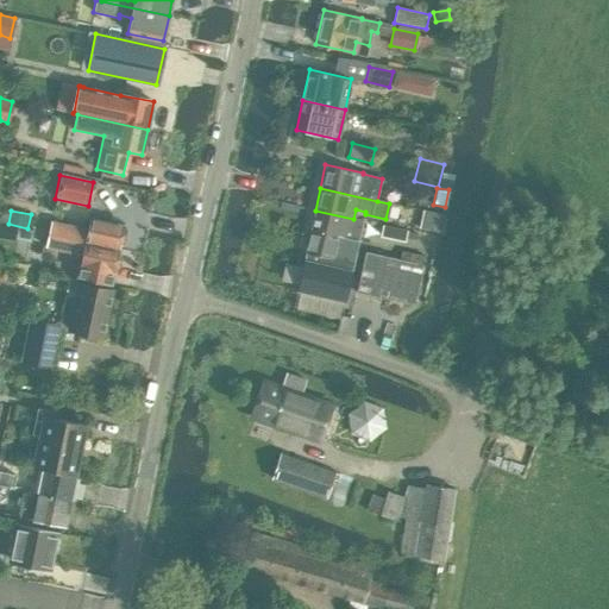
[(358,243),(363,221),(353,219),(315,211),(311,231),(358,243)]
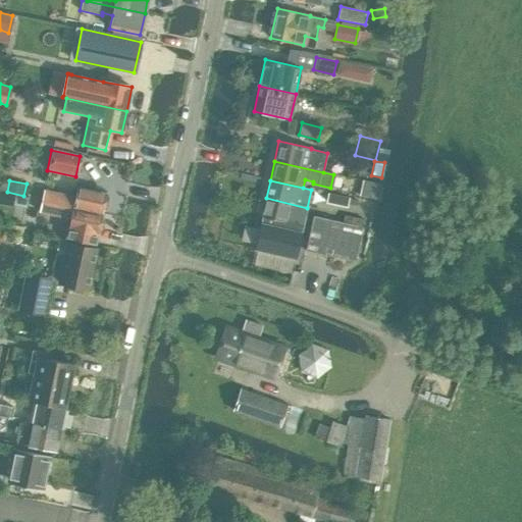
[(377,199),(380,185),(363,180),(360,195),(377,199)]
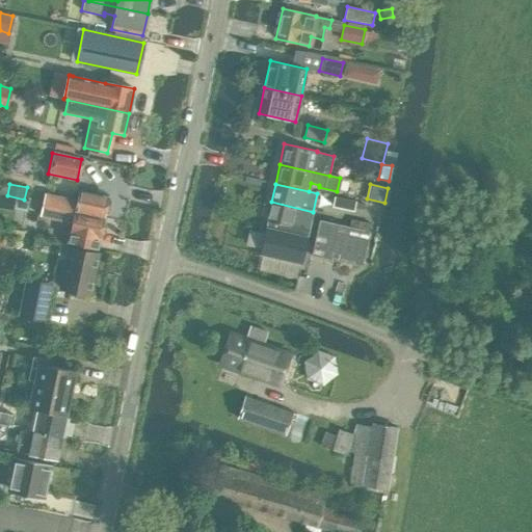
[(44,194),(42,206),(104,217),(105,209),(107,209),(109,202),(107,201),(108,196),(78,191),(76,201),(44,194)]
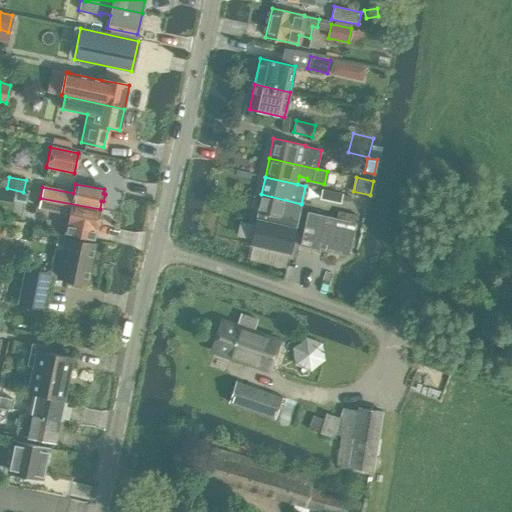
[(4,188),(1,200),(12,202),(14,191),(4,188)]
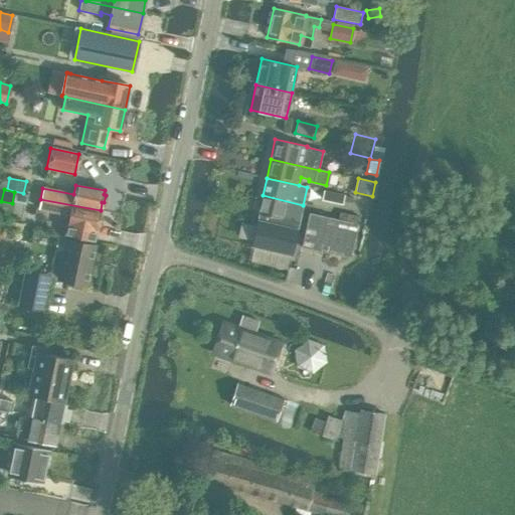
[(323,190),(322,195),(329,197),(328,201),(342,204),(344,195),(323,190)]
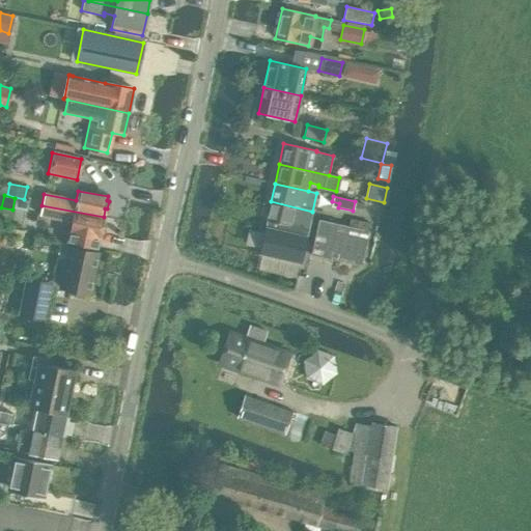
[(271,201),(259,252),(301,261),(312,212),(271,201)]
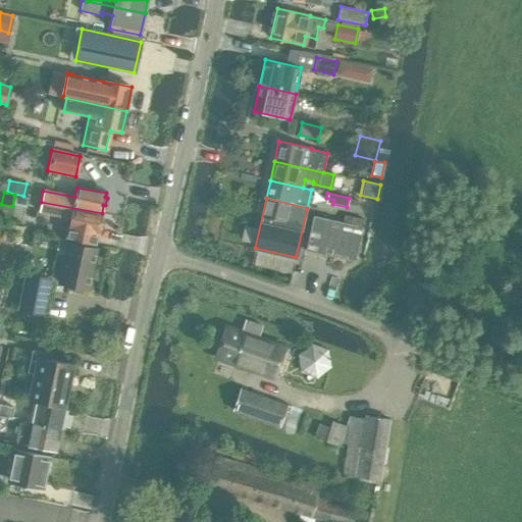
[(97,235),(98,230),(100,230),(102,223),(100,222),(102,213),(41,202),(39,212),(69,218),(65,239),(94,245),(97,235)]
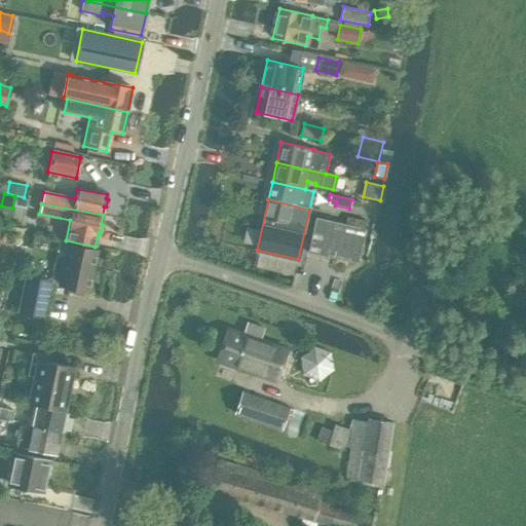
[(347,216),(345,225),(365,229),(367,220),(347,216)]
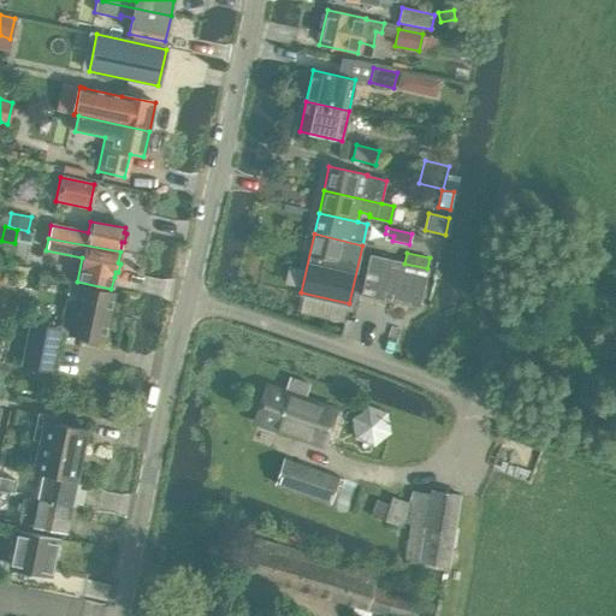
[(419,309),(427,268),(404,264),(369,255),(360,296),(419,309)]
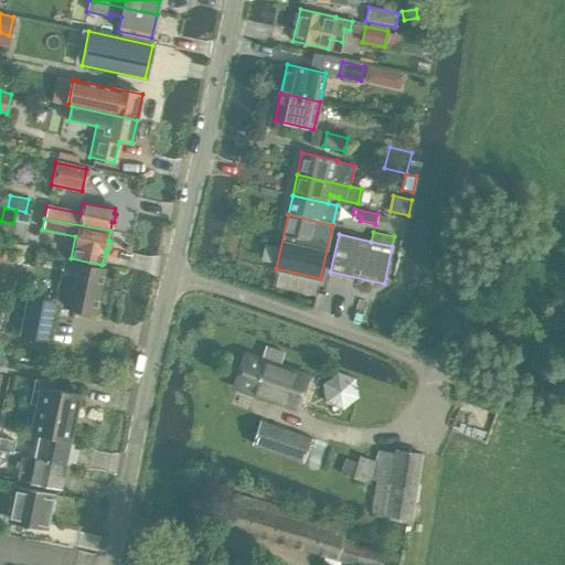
[(95,313),(104,270),(72,264),(63,307),(95,313)]
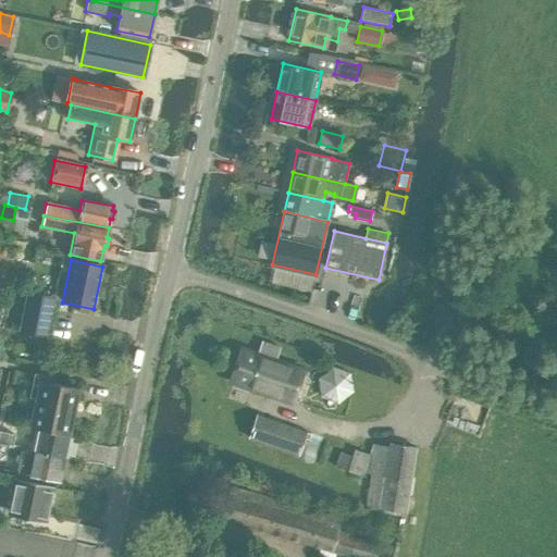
[(19,331),(21,332),(46,337),(51,314),(45,313),(48,297),(26,293),(19,331)]
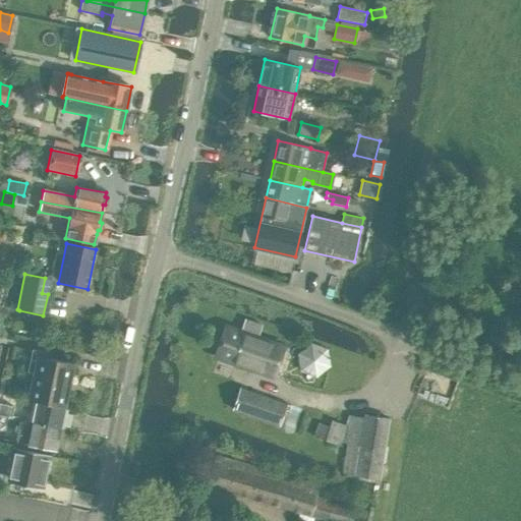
[(226,327),(215,356),(273,377),(283,347),(257,338),(262,326),(245,320),(240,333),(226,327)]
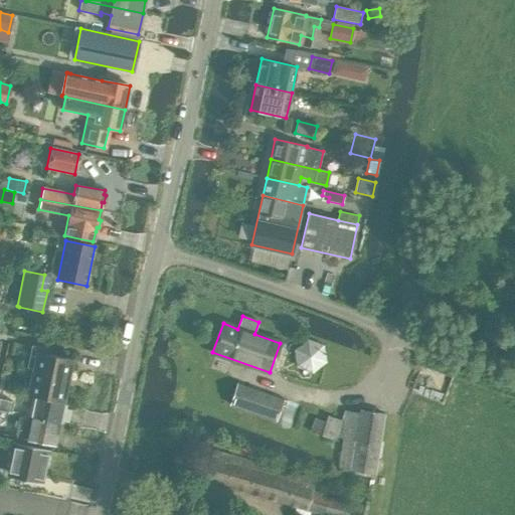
[(33,368),(31,374),(67,381),(71,359),(31,350),(28,367),(33,368)]
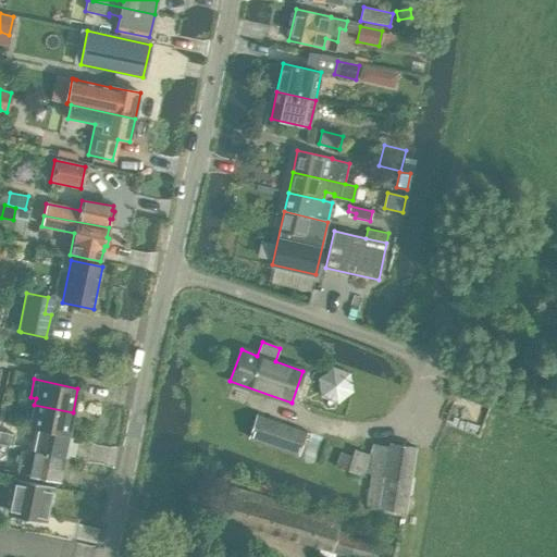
[(29,426),(39,429),(67,435),(73,412),(34,405),(29,426)]
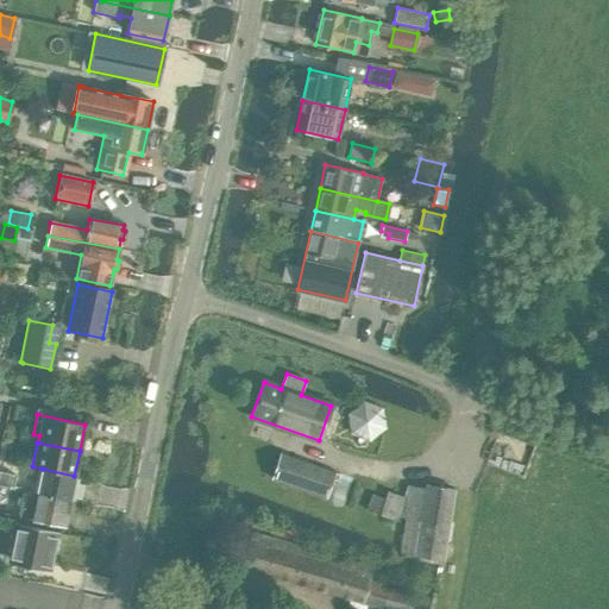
[(1,444),(0,450),(0,458),(7,460),(11,446),(1,444)]
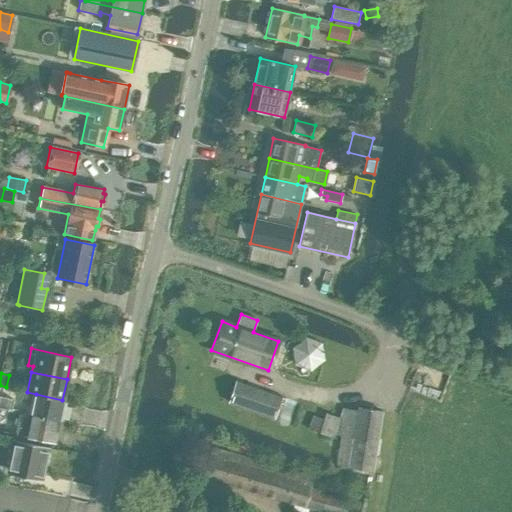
[(283,404),(285,399),(236,382),(228,403),(274,419),(279,403),(283,404)]
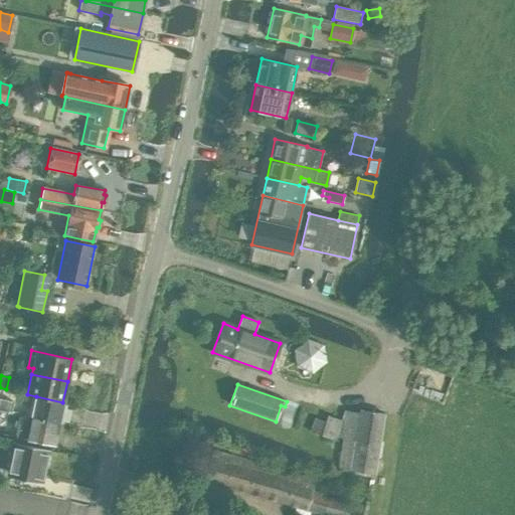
[(26,409),(25,417),(58,424),(62,402),(36,396),(32,410),(26,409)]
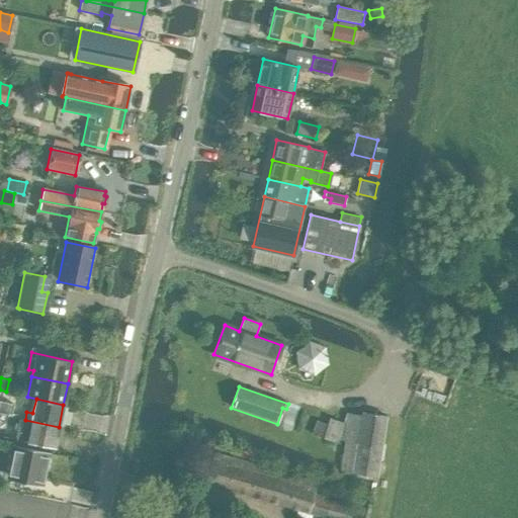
[(0,401),(0,412),(12,414),(14,404),(0,401)]
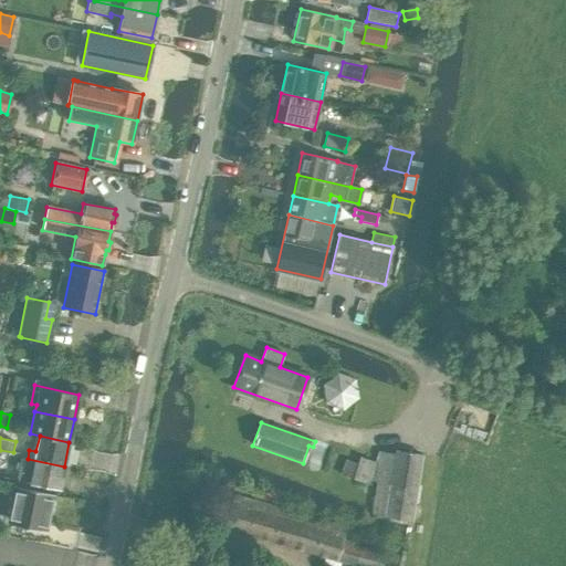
[(346,460),(341,475),(367,484),(368,480),(376,480),(370,517),(386,523),(387,517),(411,521),(422,454),(396,450),(396,454),(377,451),(374,461),(359,457),(357,464),(346,460)]
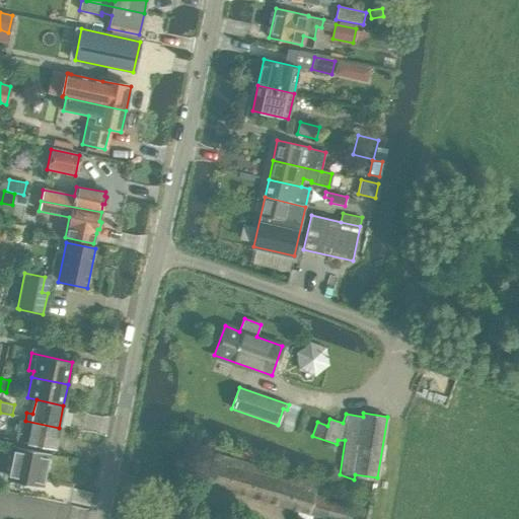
[(59,428),(25,421),(19,420),(16,433),(15,441),(55,449),(59,428)]
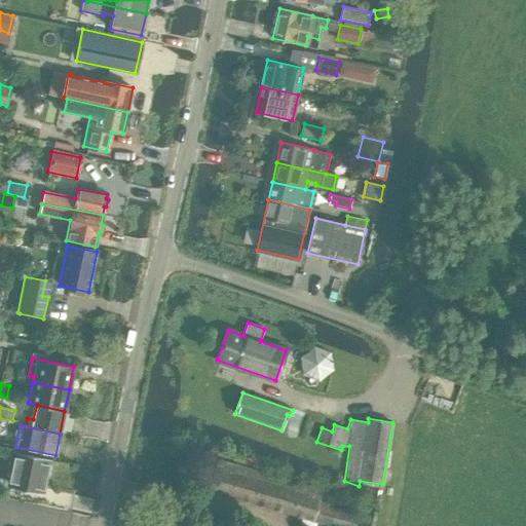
[(23,488),(42,492),(49,460),(10,452),(7,465),(12,465),(9,481),(24,484),(23,488)]
